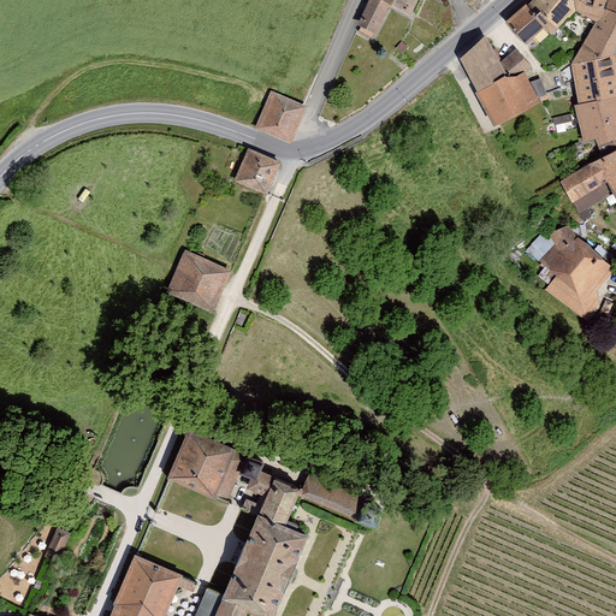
[(384,0),(369,0),(356,31),(374,42),(392,7),(384,0)]
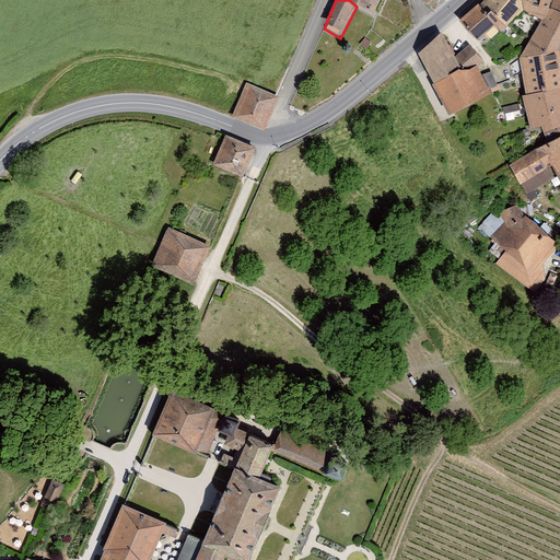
[(349,0),(356,7),(371,15),(380,0),(349,0)]
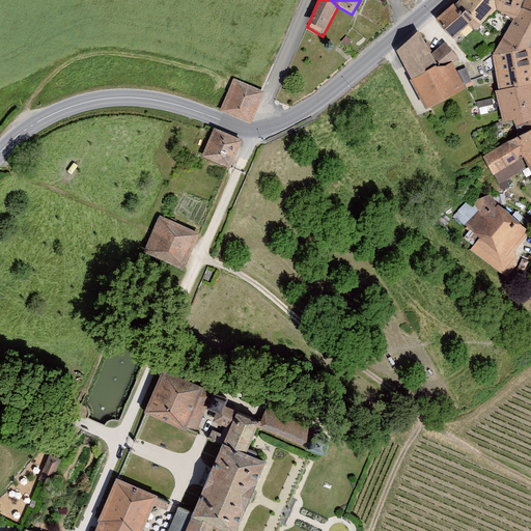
[(488,0),(462,0),(456,6),(480,28),(495,9),(498,6),(488,0)]
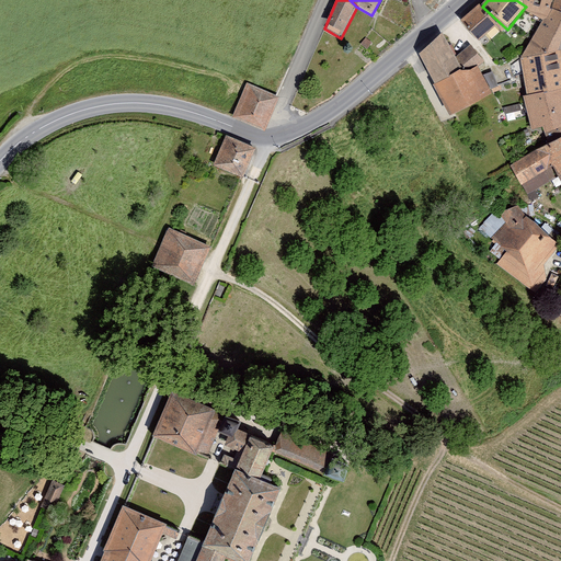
[(554,0),(516,0),(526,7),(523,10),(545,20),(550,11),(554,0)]
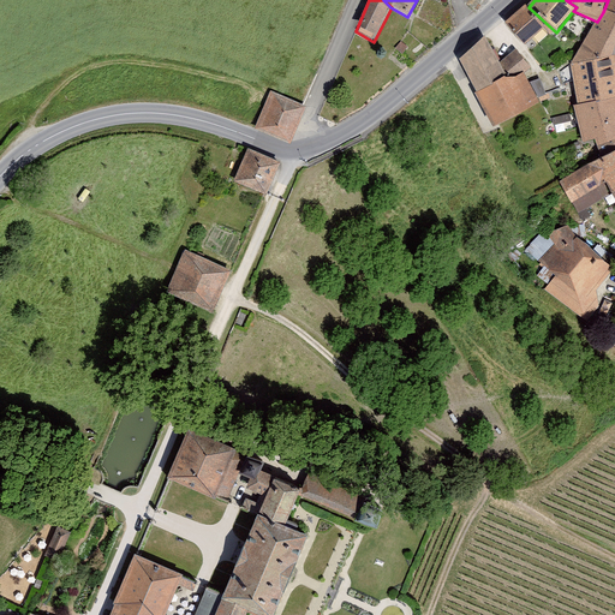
[(614,0),(608,0),(603,12),(614,16),(614,0)]
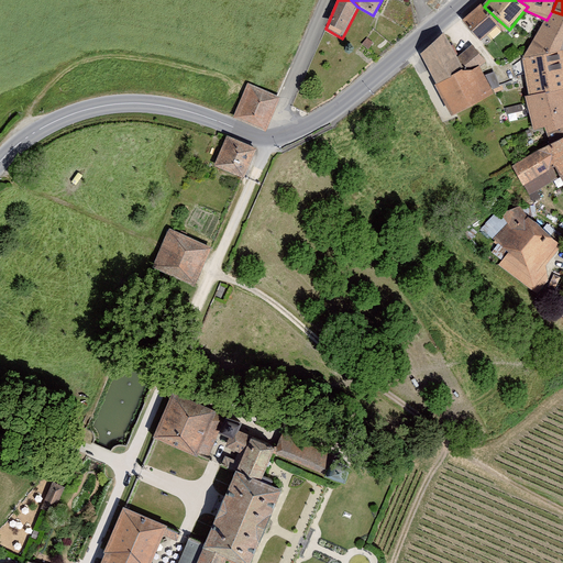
[(484,7),(462,23),(481,43),(497,28),(504,34),(509,30),(484,7)]
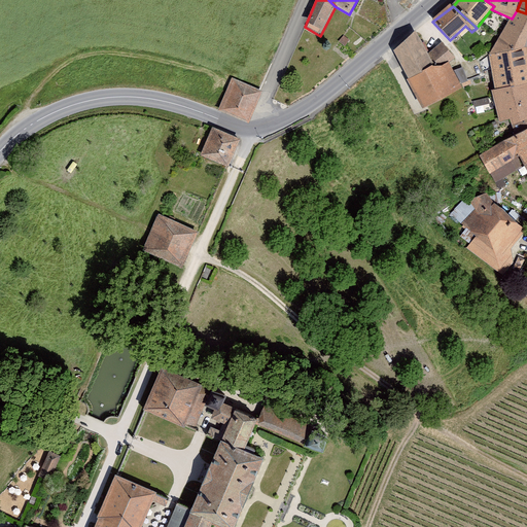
[(526,13),(517,10),(512,19),(489,58),(526,49),(526,13)]
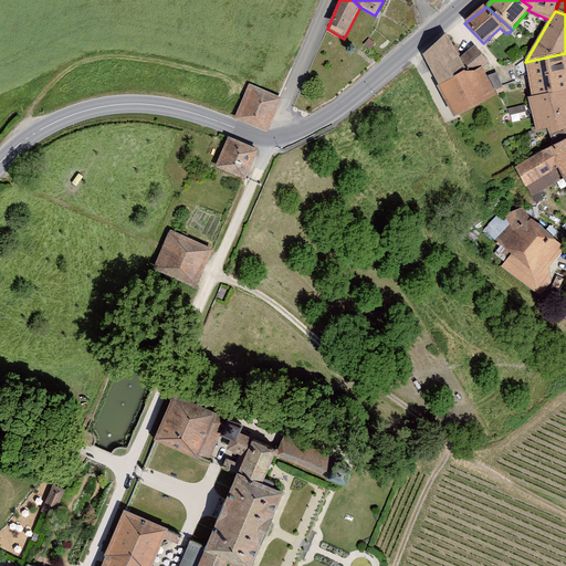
[(459,60),(444,37),(425,56),(456,118),(498,94),(482,72),(489,64),(474,49),(459,60)]
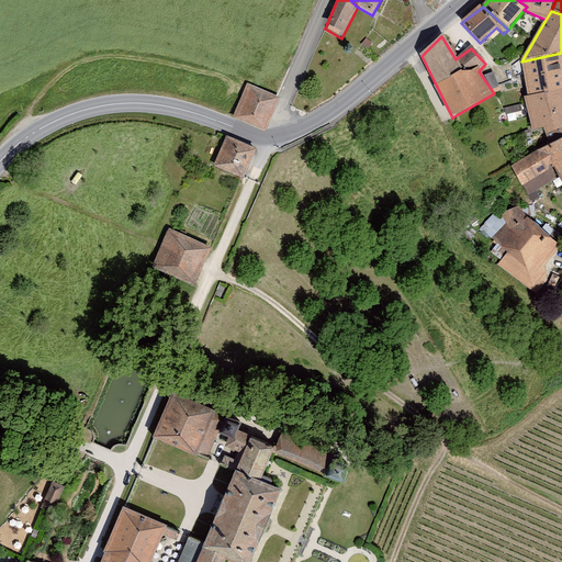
[(561,90),(561,53),(521,62),(528,98),(561,90)]
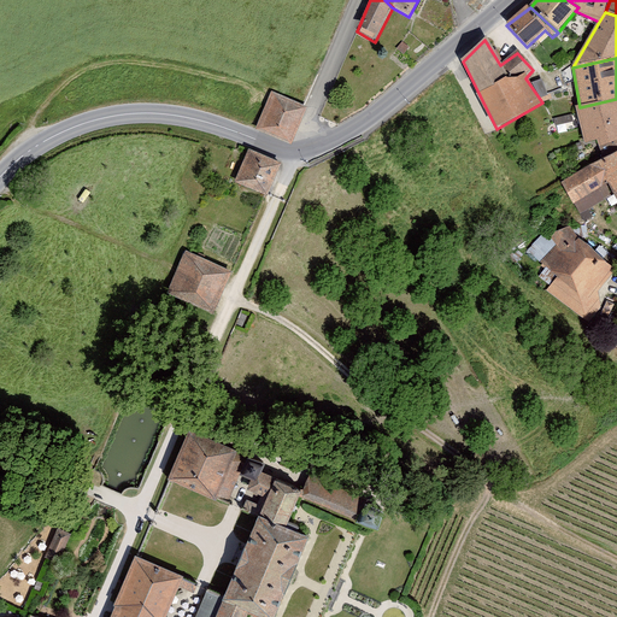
[(545,77),(536,80),(541,94),(548,92),(545,77)]
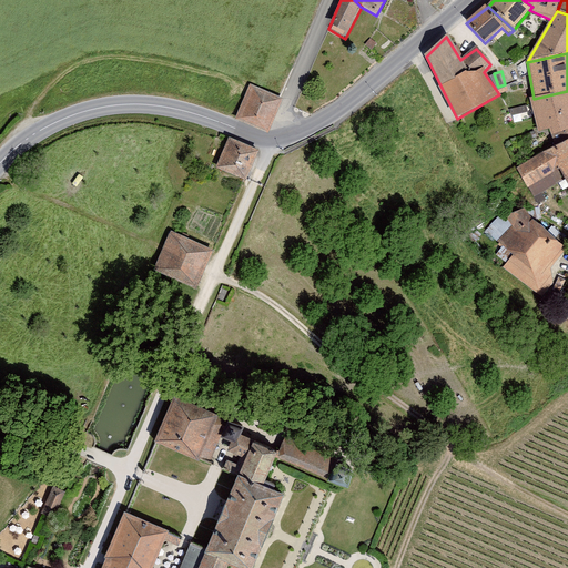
[(281,104),(251,90),(236,119),(266,133),(281,104)]
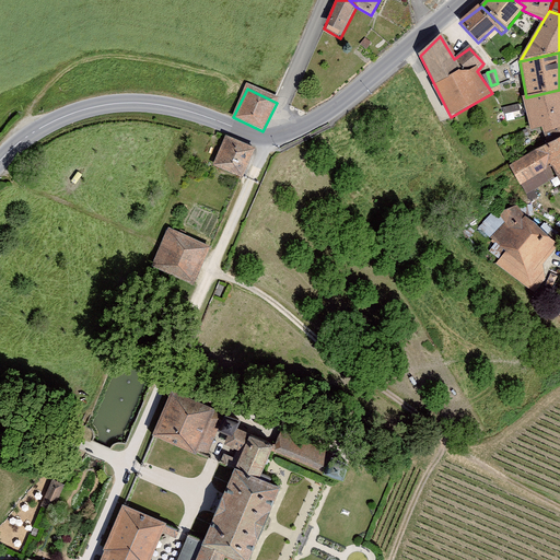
[(559,90),(526,97),(522,98),(531,131),(543,128),(544,132),(559,126),(559,90)]
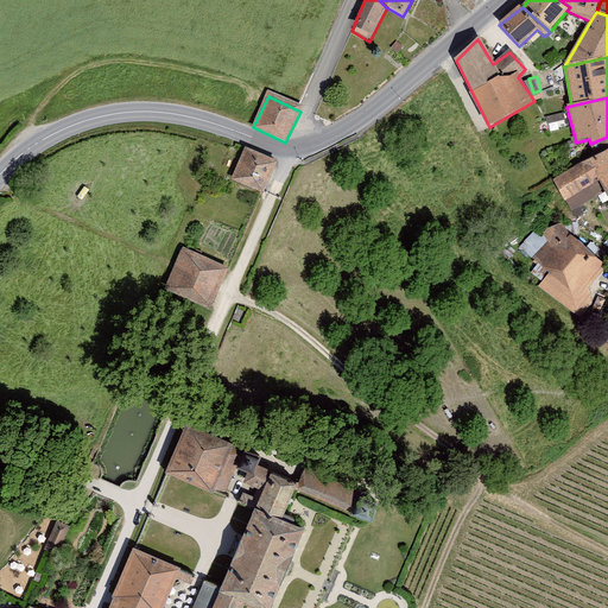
[(563,112),(548,115),(550,128),(567,125),(563,112)]
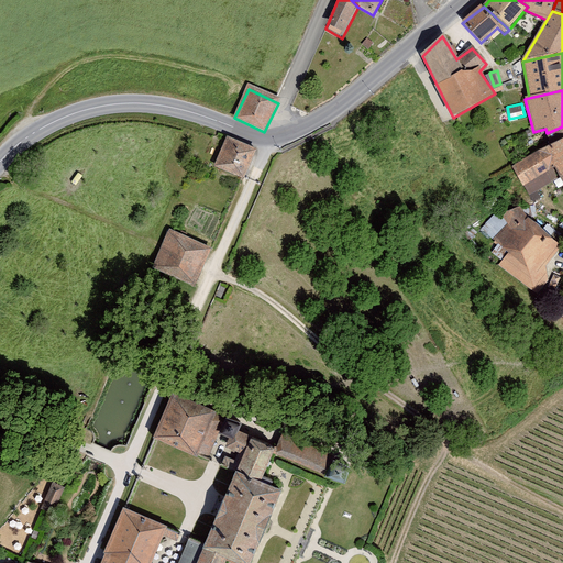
[(550,145),(511,167),(530,197),(559,178),(562,183),(562,127),(547,133),(550,145)]
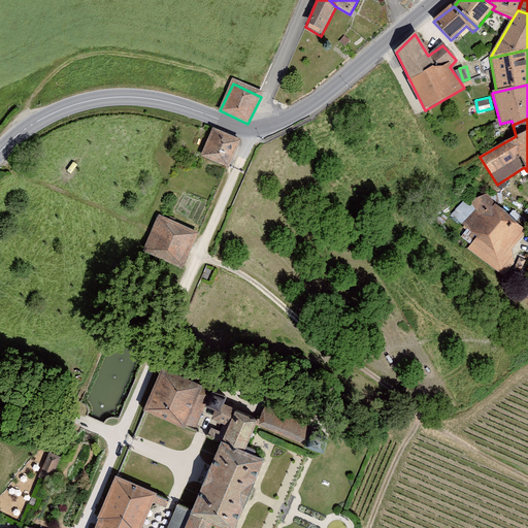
[(240,141),(212,128),(199,156),(227,169),(240,141)]
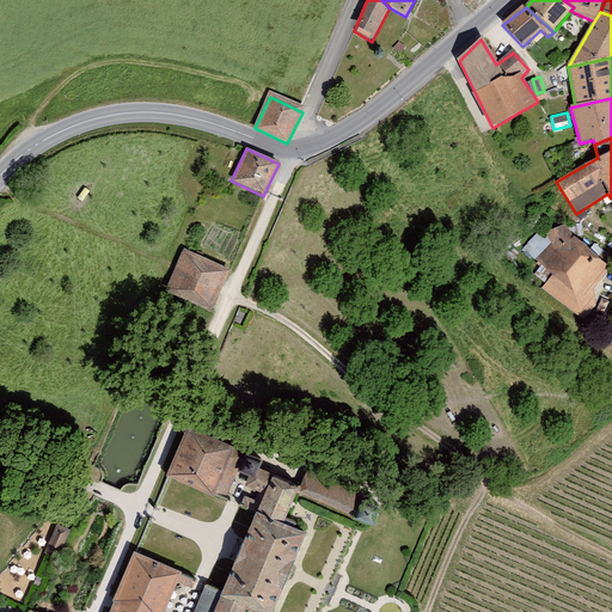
[(552,276),(540,288),(580,322),(598,307),(591,291),(610,269),(558,224),(530,255),(552,276)]
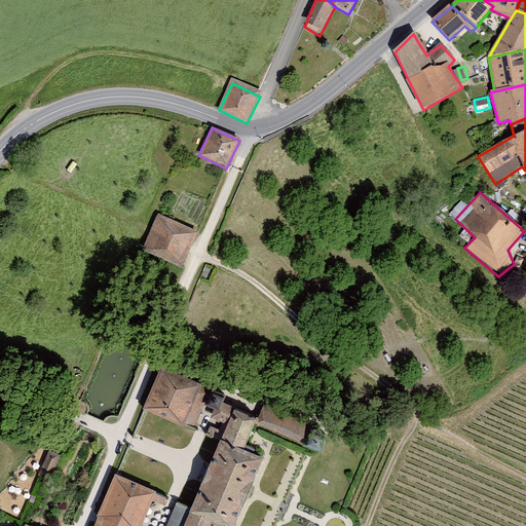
[(196,233),(157,215),(142,247),(181,265),(196,233)]
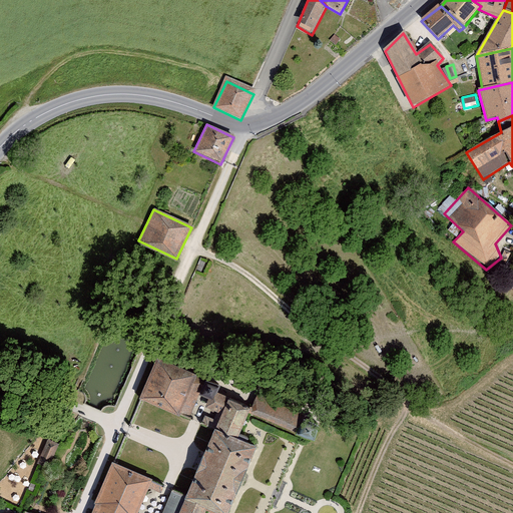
[(156,360),(139,400),(178,416),(195,376),(156,360)]
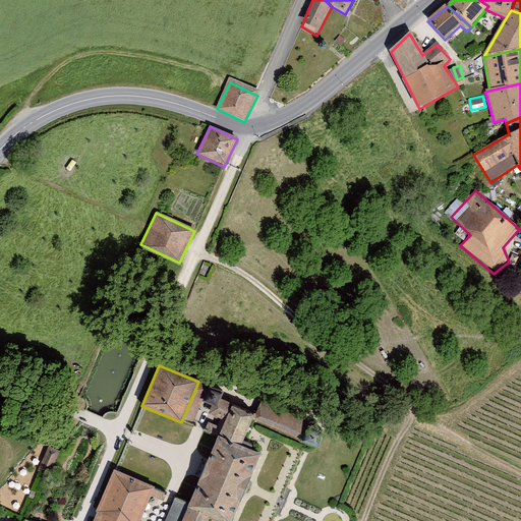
[(223,393),(210,388),(204,403),(212,407),(209,415),(225,422),(184,520),(211,520),(213,518),(220,520),(232,520),(259,454),(241,446),(254,415),(219,401),(223,393)]
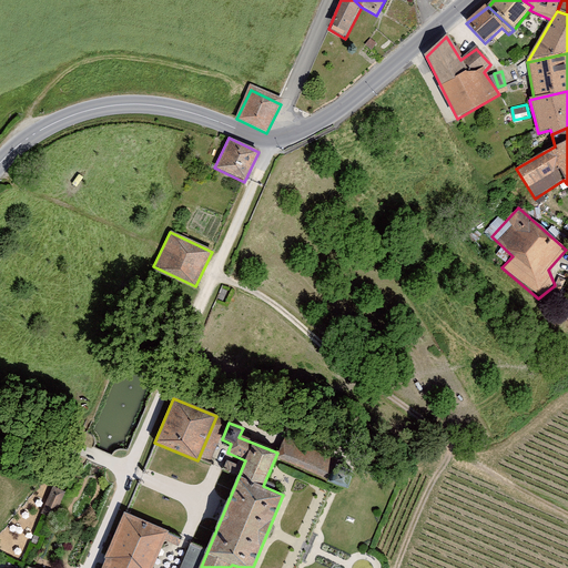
[(284,440),(277,458),(330,479),(336,462),(284,440)]
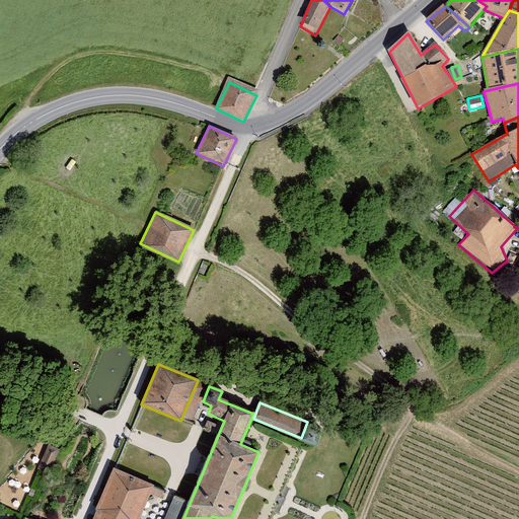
[(60,451),(49,446),(39,471),(50,476),(60,451)]
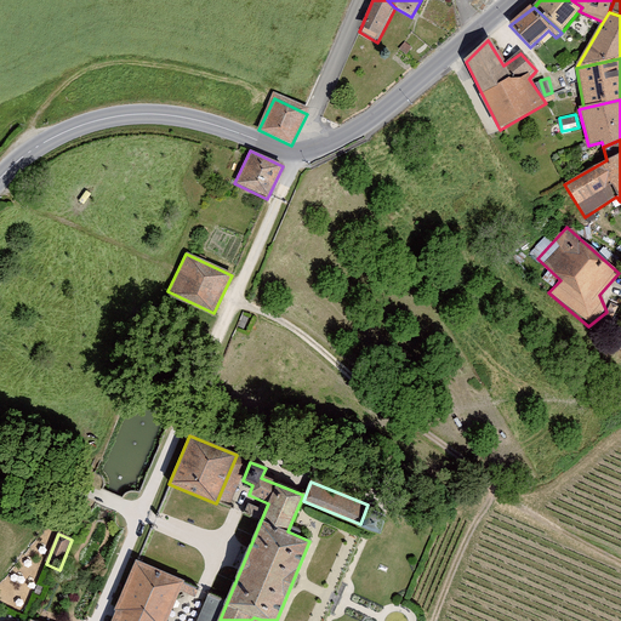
[(166,620),(183,581),(137,562),(112,620),(166,620)]
